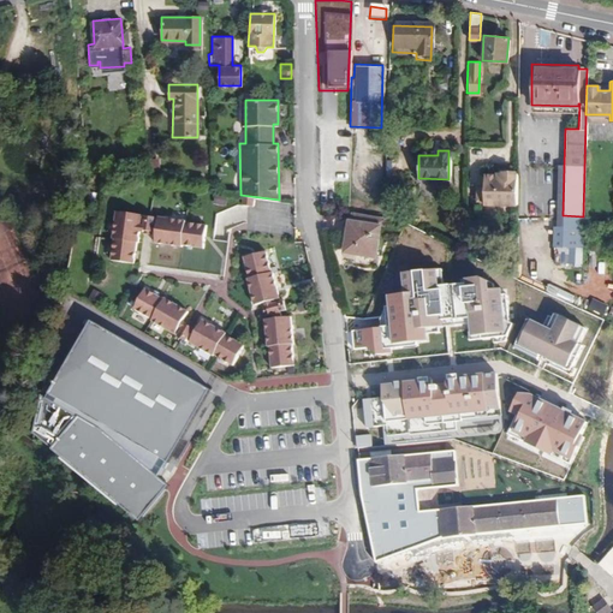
[(159,178),(156,158),(148,158),(150,179),(159,178)]
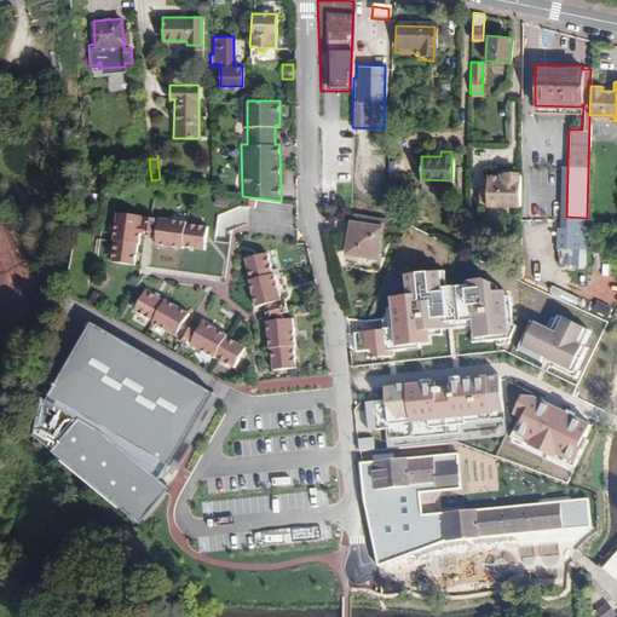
[(518,203),(519,171),(509,171),(506,171),(506,173),(501,173),(501,174),(486,174),(486,186),(480,186),(478,188),(479,197),(480,199),(485,199),(485,203),(518,203)]
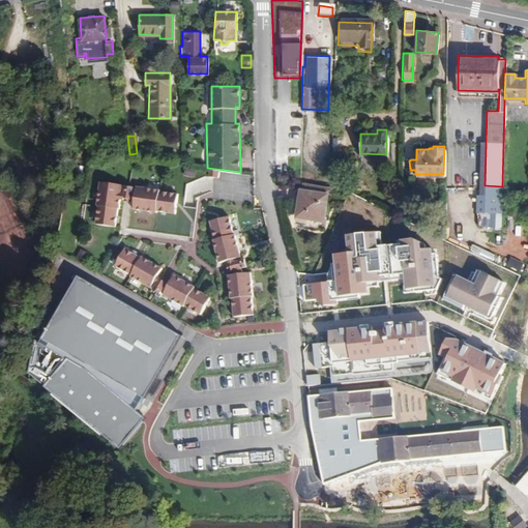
[(97,205),(94,223),(113,226),(115,208),(118,207),(119,199),(121,199),(121,201),(130,203),(132,199),(135,199),(133,208),(155,212),(156,210),(174,213),(177,194),(158,192),(158,189),(136,186),(136,193),(133,193),(133,186),(124,184),(123,193),(120,193),(121,184),(98,180),(95,204),(97,205)]
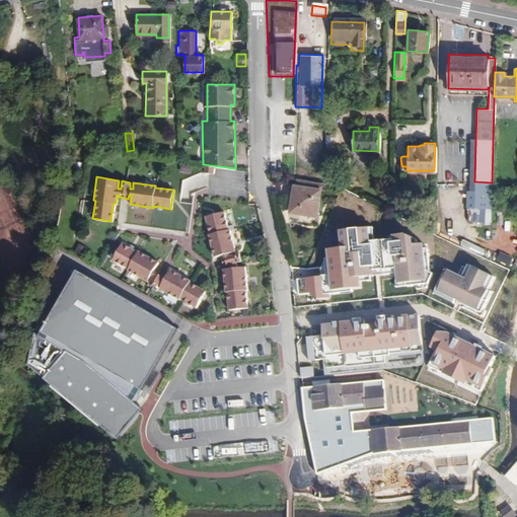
[(491,207),(492,182),(474,181),(474,190),(468,190),(464,190),(464,207),(491,207)]
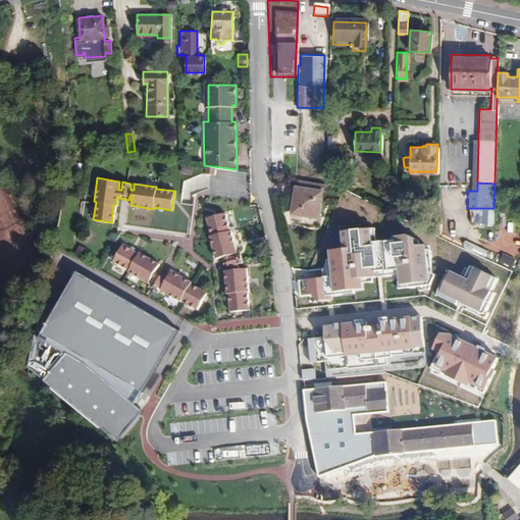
[(317,222),(320,198),(323,198),(324,190),(323,189),(295,185),(289,218),(317,222)]
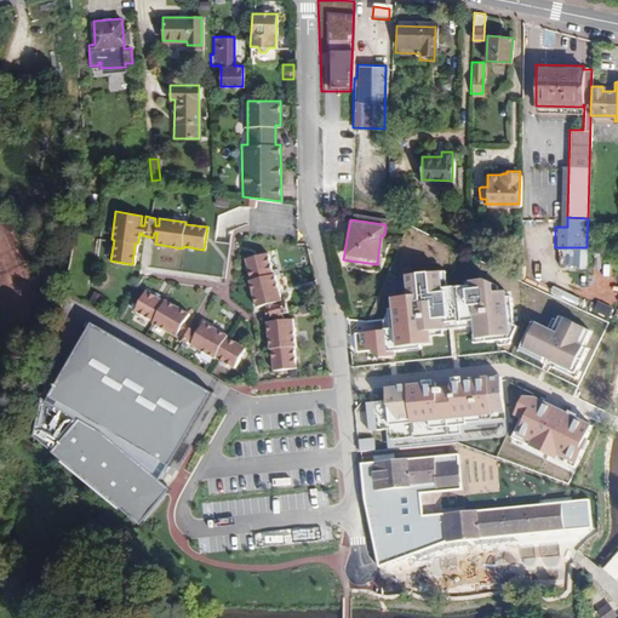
[(269,347),(272,368),(295,366),(292,344),(293,344),(291,316),(281,316),(280,310),(286,309),(284,299),(273,303),(272,299),(279,297),(272,272),(269,272),(264,250),(242,256),(249,276),(246,278),(252,304),(263,302),(264,304),(262,305),(264,314),(274,313),(275,318),(264,319),(268,347),(269,347)]
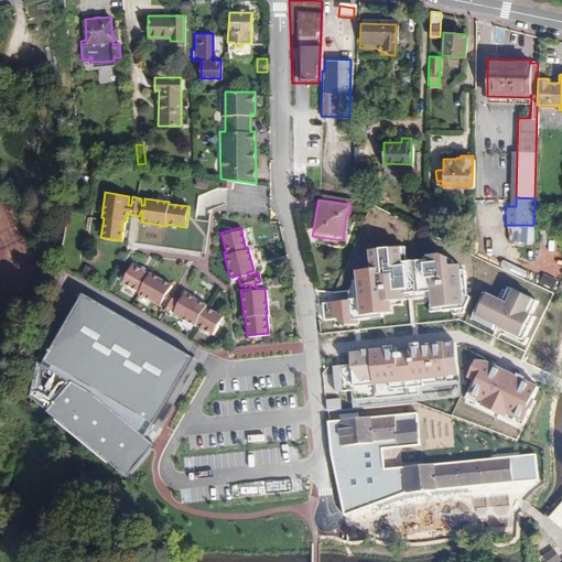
[(323,320),(335,317),(336,325),(463,311),(466,300),(461,251),(401,258),(400,244),(366,248),(368,267),(355,269),(356,277),(350,278),(352,287),(345,288),(346,298),(321,301),(323,320)]
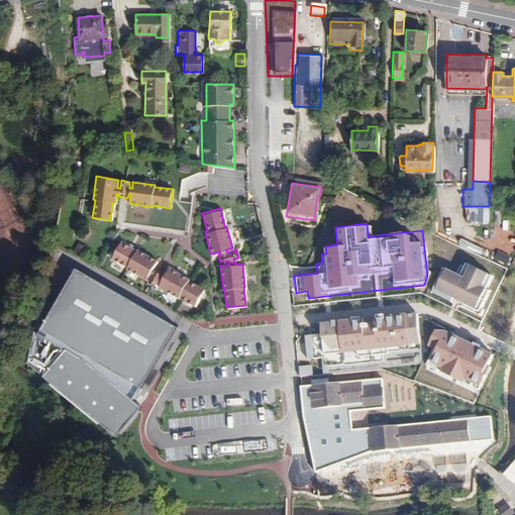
[(459,236),(457,242),(479,251),(481,246),(459,236)]
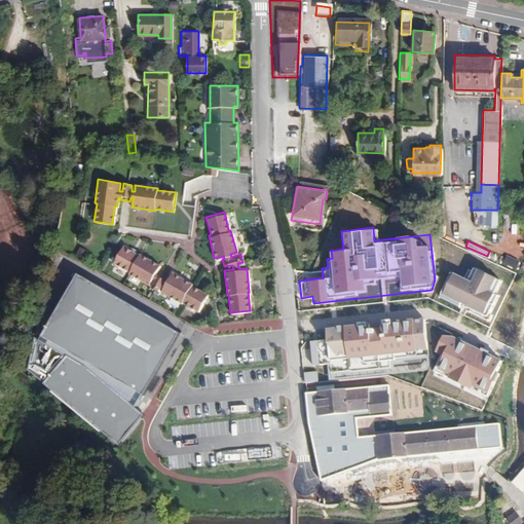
[(153,283),(149,289),(155,293),(159,287),(162,288),(160,292),(180,303),(181,302),(197,311),(207,295),(191,286),(192,284),(172,272),(164,285),(161,283),(162,282),(156,277),(155,278),(152,277),(159,265),(139,253),(138,255),(122,246),(113,262),(128,270),(127,272),(148,285),(150,281),(153,283)]
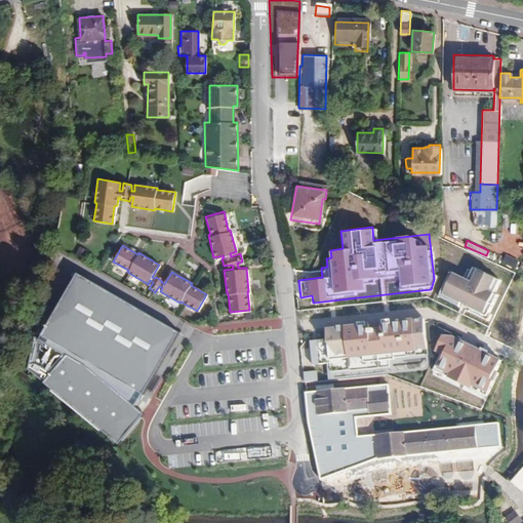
[(499,262),(513,267),(517,257),(504,252),(499,262)]
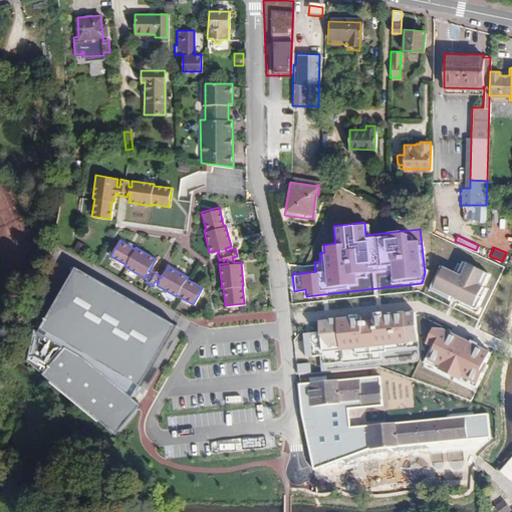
[(175,318),(74,261),(39,322),(34,322),(26,354),(113,430),(140,398),(130,389),(133,385),(175,318)]
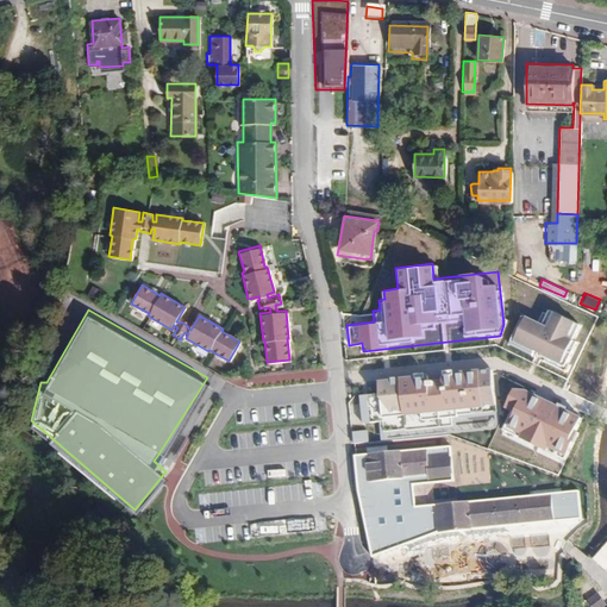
[(579,323),(552,310),(546,323),(525,312),(511,339),(563,364),(575,340),(571,338),(579,323)]
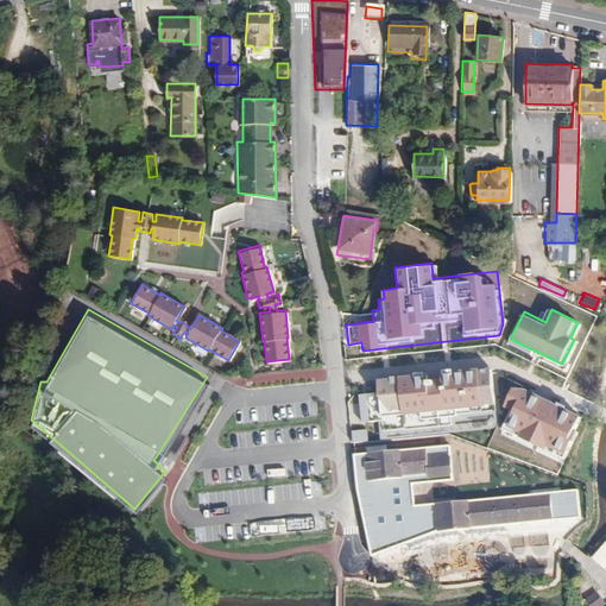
[(490,366),(378,377),(383,420),(494,409),(490,366)]
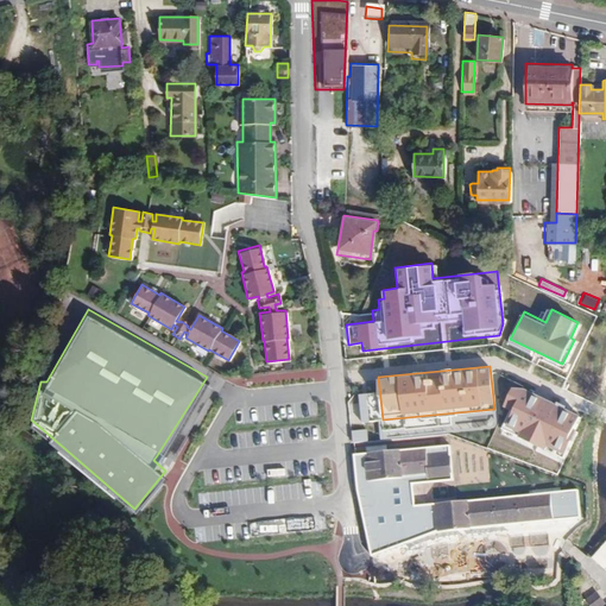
[(525,386),(511,385),(502,404),(511,409),(503,427),(563,455),(576,429),(573,428),(580,414),(525,386)]
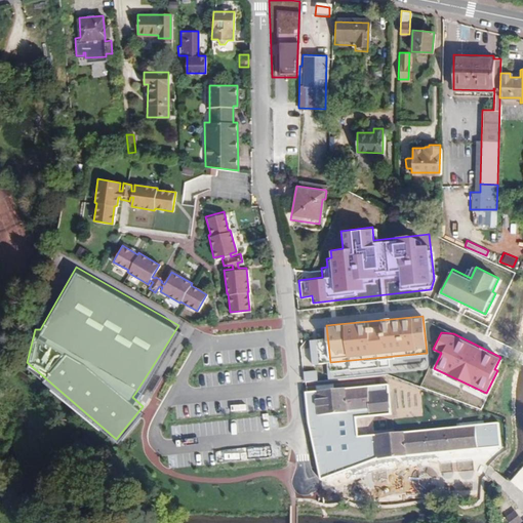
[(419,380),(417,387),(430,392),(433,386),(419,380)]
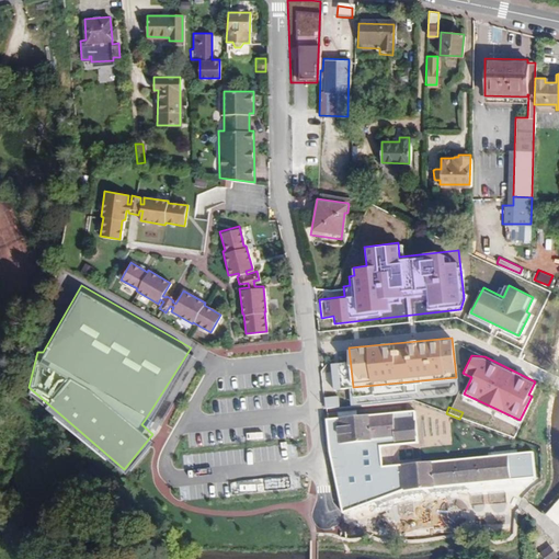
[(414,408),(328,415),(330,443),(345,510),(399,492),(534,480),(532,452),(380,465),(378,445),(418,441),(414,408)]
